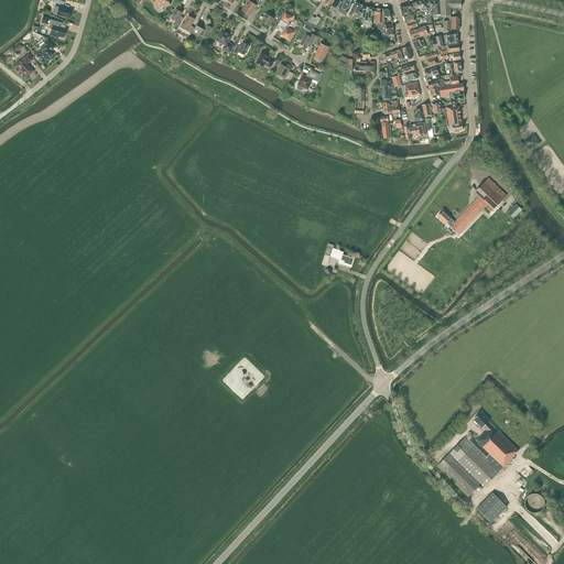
[(167,0),(152,0),(155,10),(170,4),(167,0)]
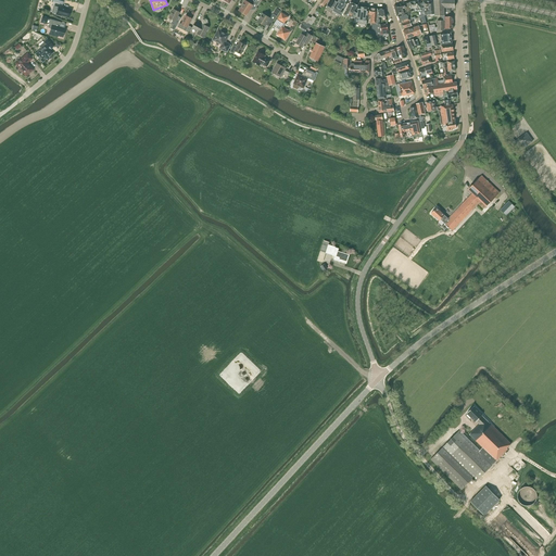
[(255,10),(258,3),(261,0),(255,0),(255,1),(253,0),(251,0),(252,0),(251,0),(245,0),(245,1),(245,0),(239,11),(247,15),(251,8),(255,10)]
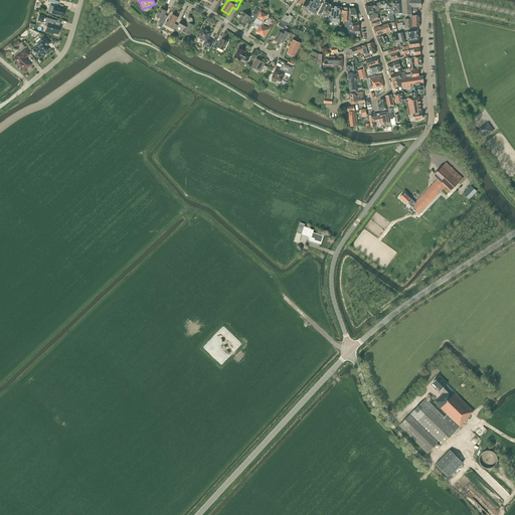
[(317,11),(323,0),(313,0),(313,2),(310,7),(308,10),(315,14),(317,11)]
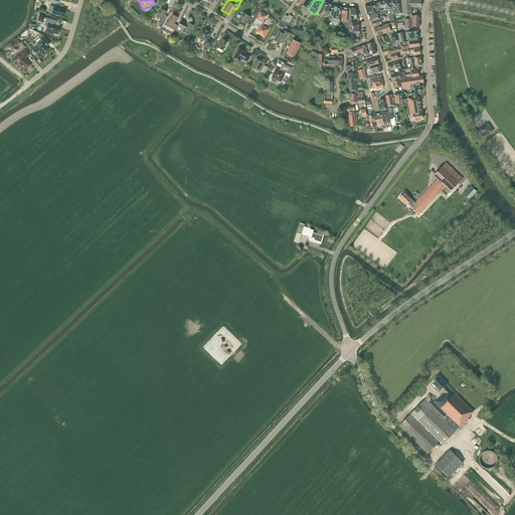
[(392,1),(392,8),(393,8),(394,14),(402,13),(401,0),(392,1)]
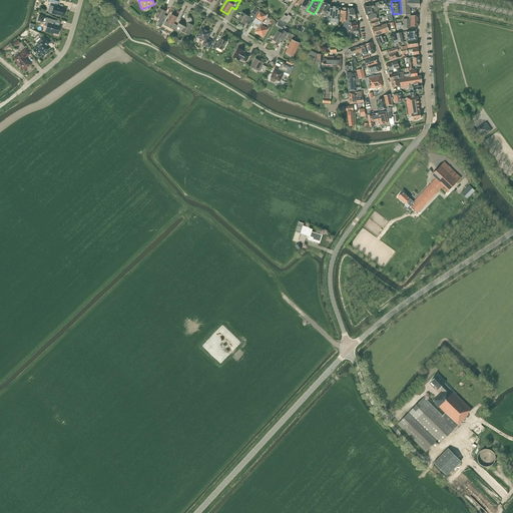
[(402,0),(401,0),(402,13),(402,15),(408,14),(408,19),(410,19),(410,15),(410,11),(411,11),(415,11),(415,7),(419,7),(419,0),(402,0)]
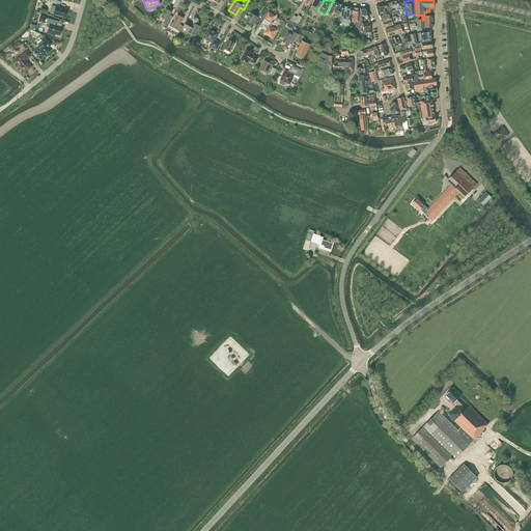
[(397,10),(401,9),(400,1),(391,2),(392,8),(397,7),(397,10)]
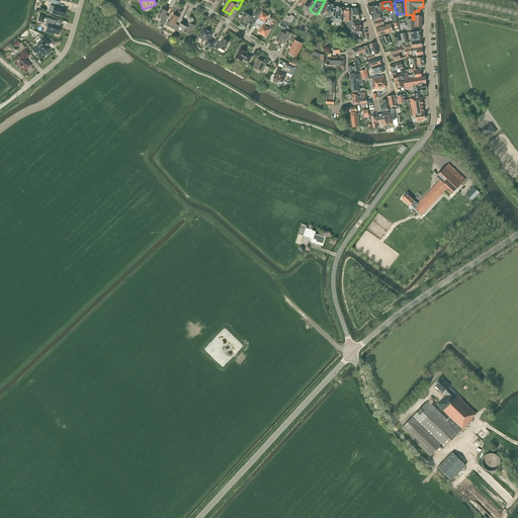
[(321,13),(330,16),(332,11),(330,10),(333,5),(326,2),(321,13)]
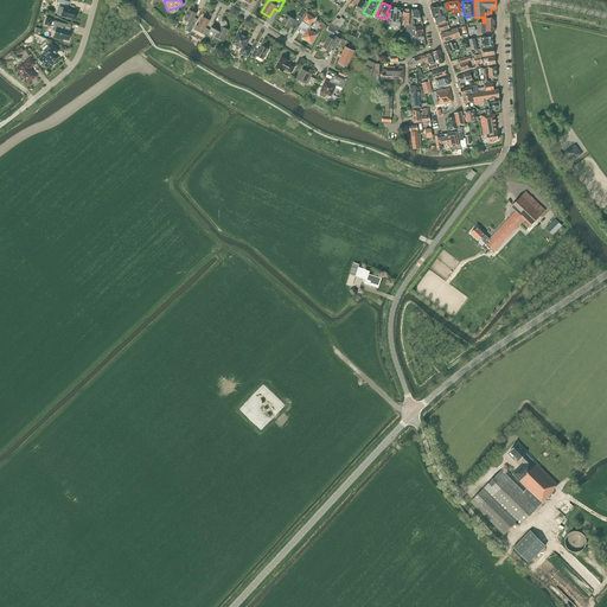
[(443,4),(430,6),(434,18),(449,13),(448,10),(447,4),(443,4)]
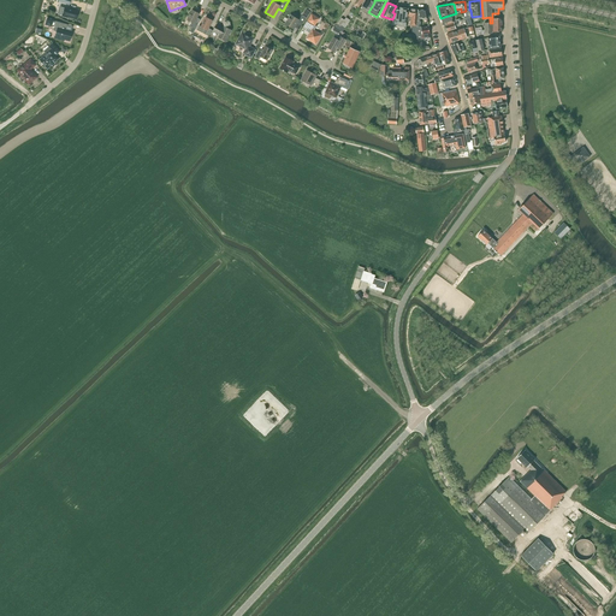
[(76,19),(78,12),(70,9),(65,7),(63,16),(67,18),(67,17),(76,19)]
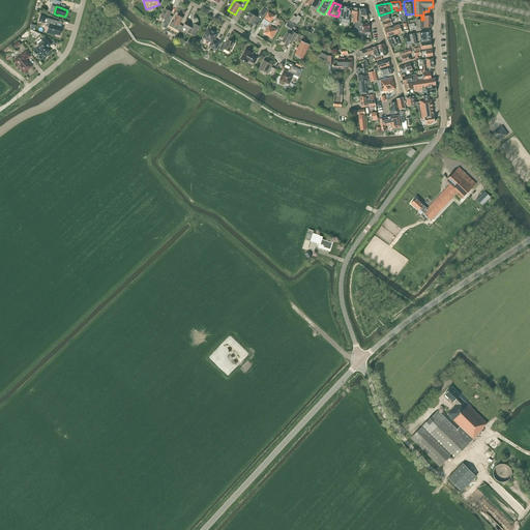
[(339,19),(337,19),(337,22),(349,23),(351,7),(341,6),(339,19)]
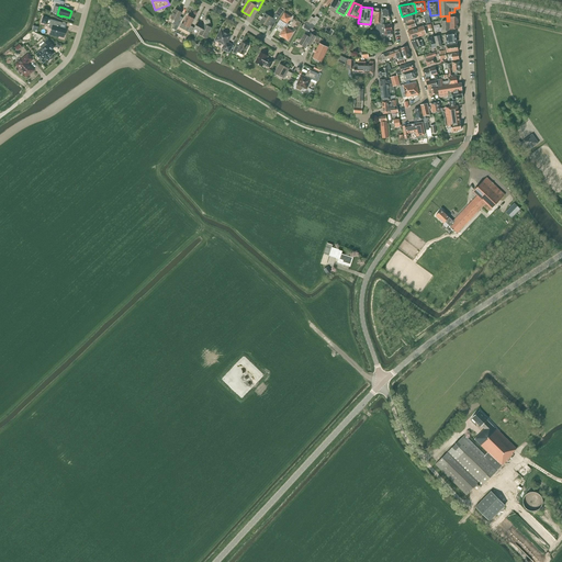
[(269,25),(273,27),(280,17),(283,11),(279,8),(276,13),(273,19),(266,13),(260,22),(268,26),(269,25)]
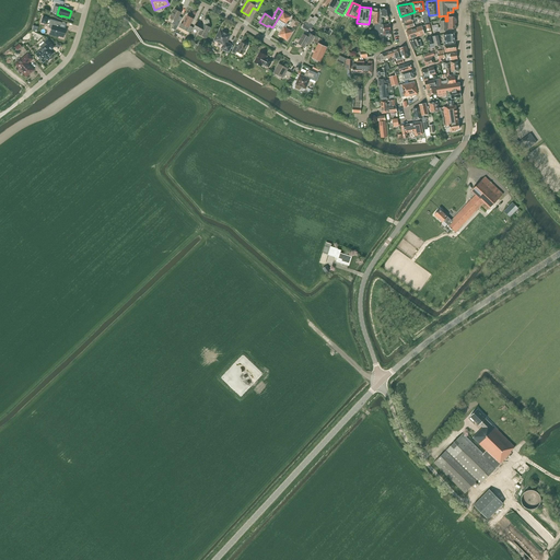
[(371,8),(370,19),(373,20),(373,23),(374,24),(378,24),(381,9),(371,8)]
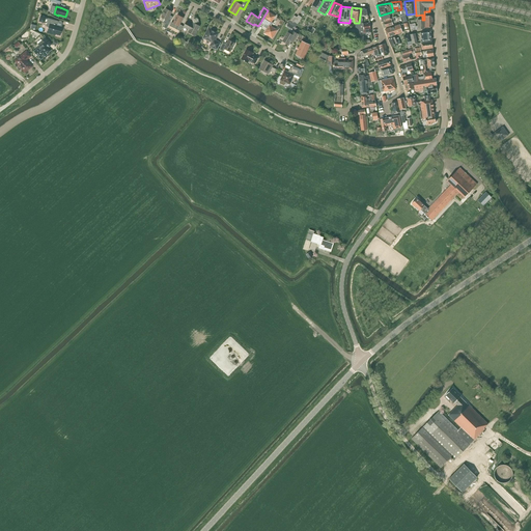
[(165,19),(163,23),(165,24),(163,27),(166,29),(172,17),(170,16),(172,11),(166,8),(162,18),(165,19)]
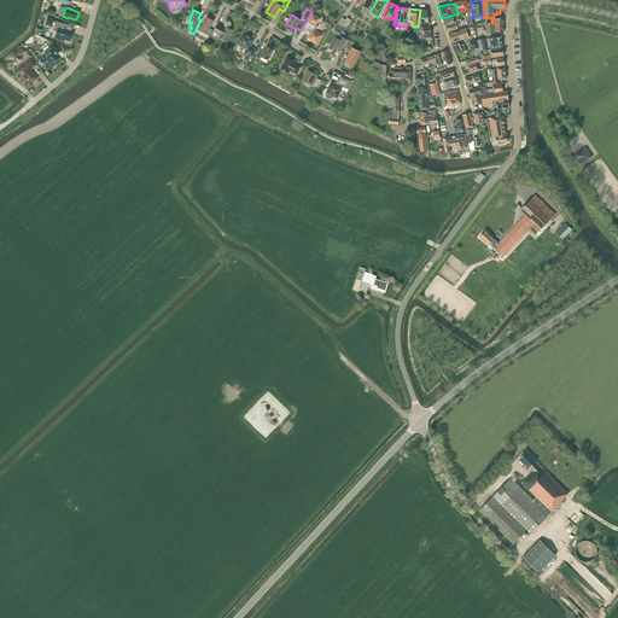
[(419,27),(423,27),(423,19),(430,19),(427,10),(420,10),(420,16),(419,16),(419,27)]
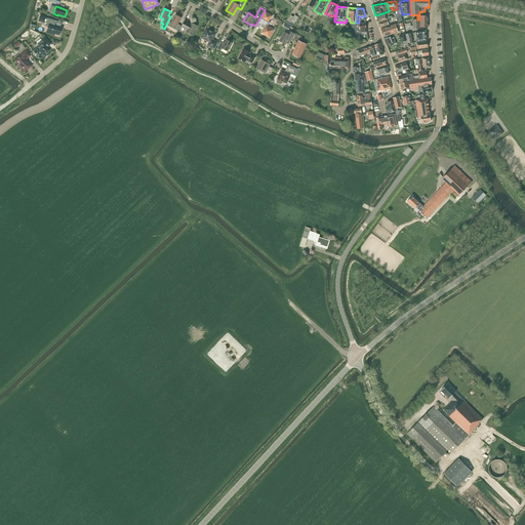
[(261,25),(260,26),(265,29),(261,33),(269,38),(274,30),(268,26),(270,23),(269,22),(273,15),(266,11),(258,23),(261,25)]
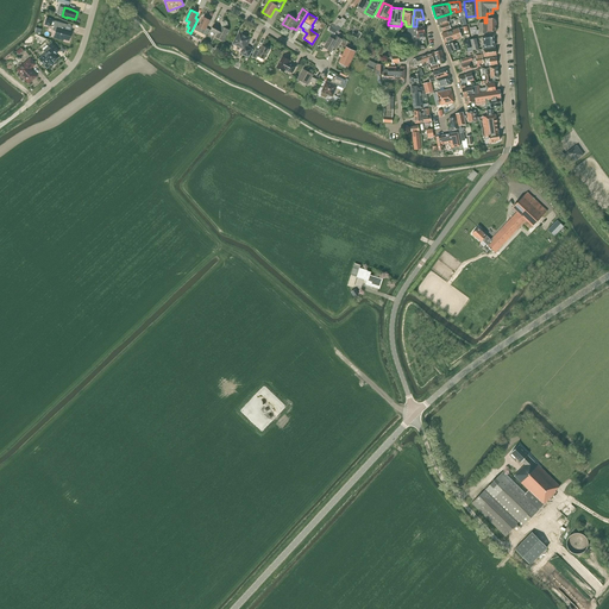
[(438,25),(449,22),(446,14),(435,17),(438,25)]
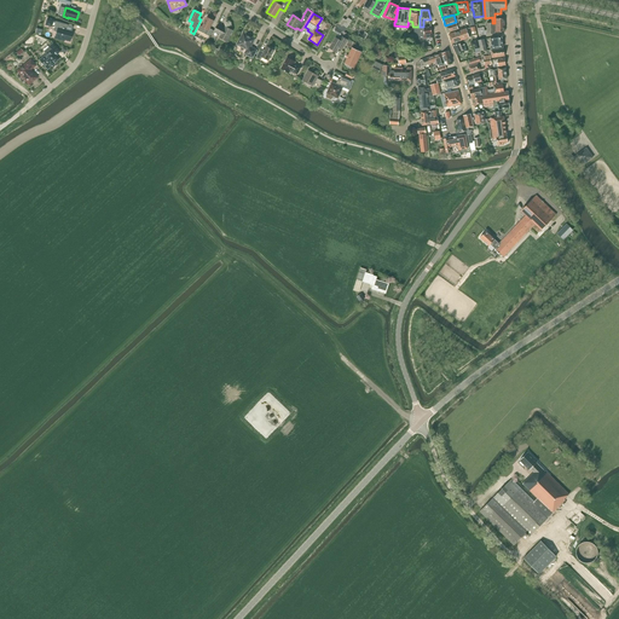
[(209,36),(213,30),(210,29),(214,21),(207,17),(202,27),(200,25),(198,30),(209,36)]
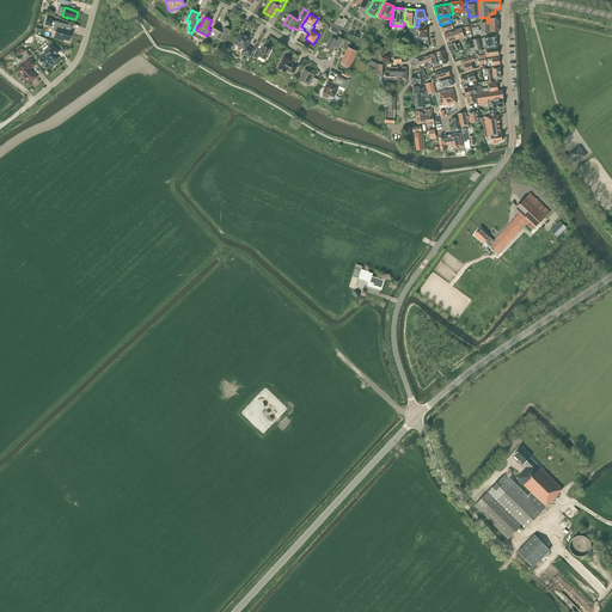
[(334,26),(340,31),(343,28),(348,20),(343,18),(342,20),(340,18),(334,26)]
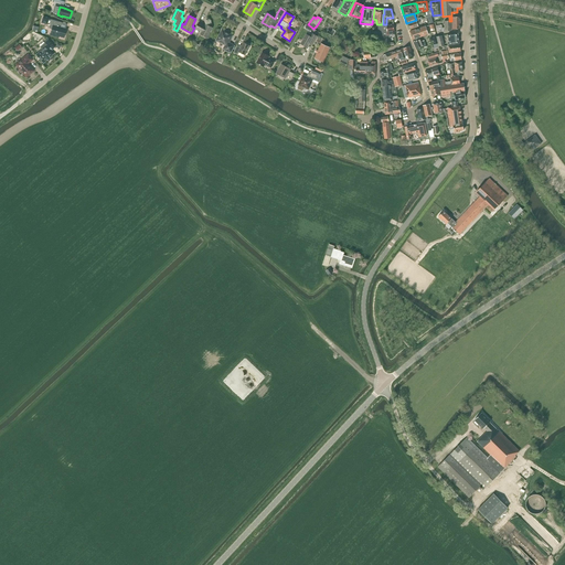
[(460,29),(460,17),(451,17),(451,30),(460,29)]
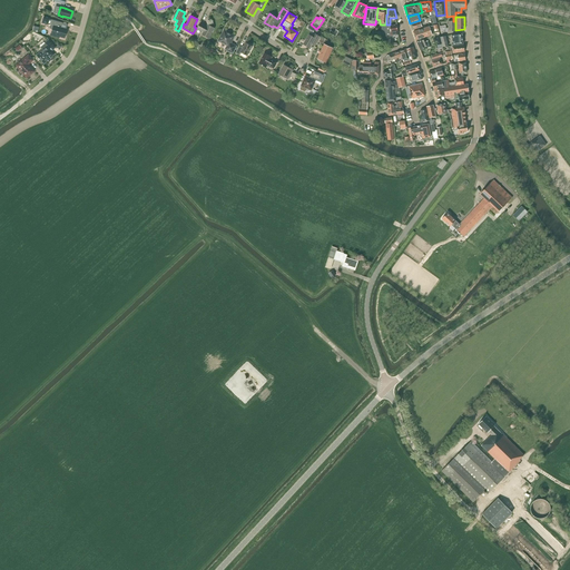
[(50,36),(59,38),(59,37),(65,38),(67,30),(61,28),(62,22),(51,20),(49,19),(43,18),(42,22),(50,26),(49,28),(52,29),(50,36)]
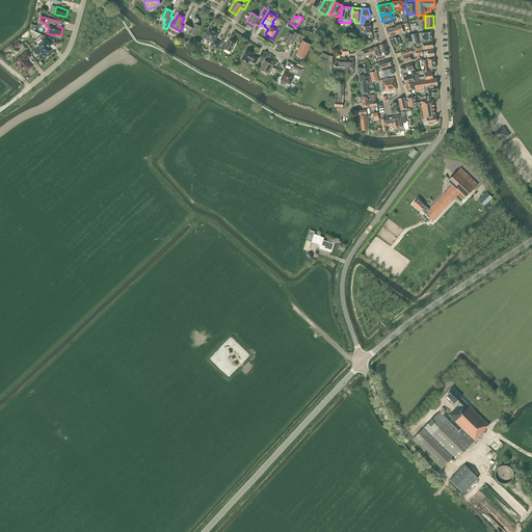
[(395,21),(395,20),(395,18),(392,19),(392,20),(383,22),(386,28),(394,25),(393,22),(395,21)]
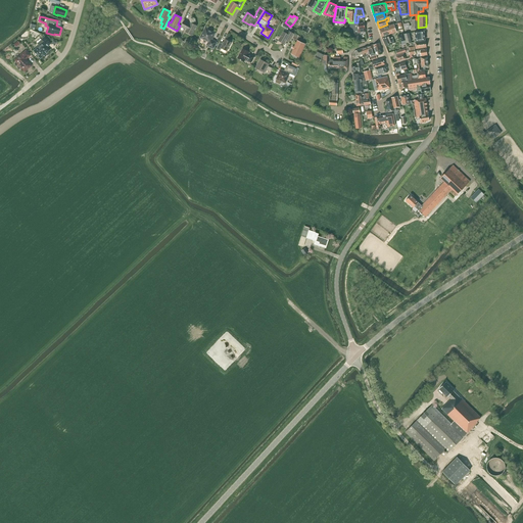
[(181,27),(187,30),(186,32),(192,35),(197,26),(190,22),(190,24),(184,20),(181,27)]
